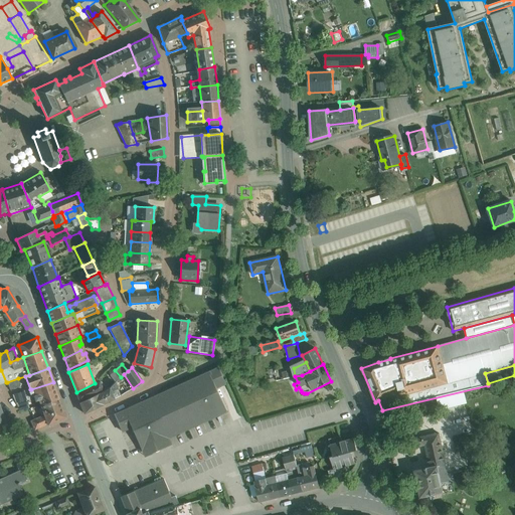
[(209,372),(142,402),(142,403),(139,404),(139,403),(114,414),(116,419),(122,432),(132,427),(145,458),(173,445),(169,438),(227,411),(217,389),(226,384),(224,380),(215,384),(209,372)]
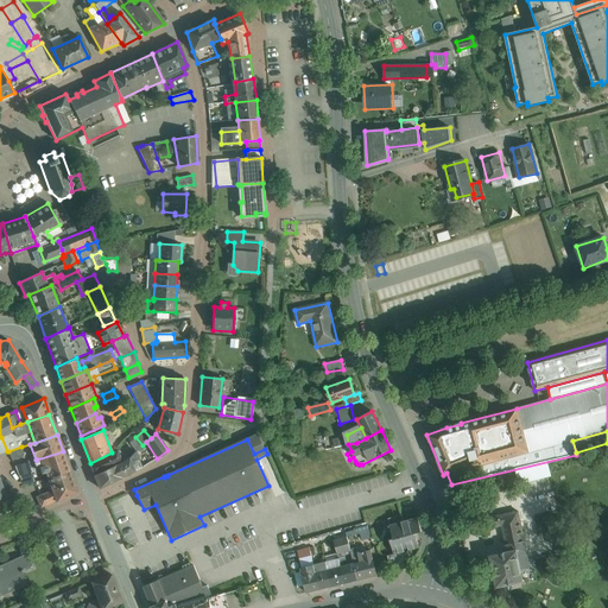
[(21,447),(8,451),(12,461),(25,456),(21,447)]
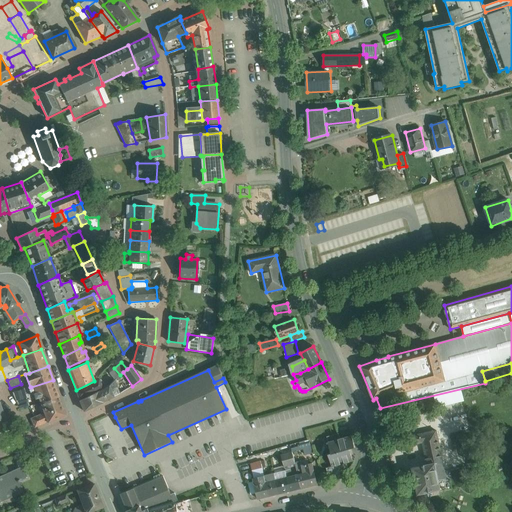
[(99,379),(76,391),(79,400),(97,392),(103,389),(101,386),(99,379)]
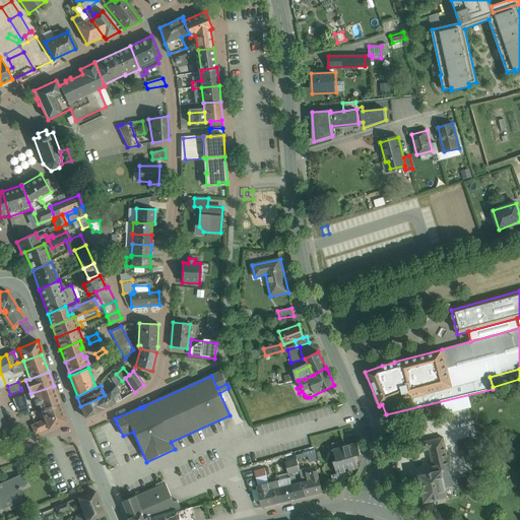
[(54,386),(31,393),(33,396),(35,395),(36,399),(35,399),(36,404),(40,403),(41,408),(60,403),(54,386)]
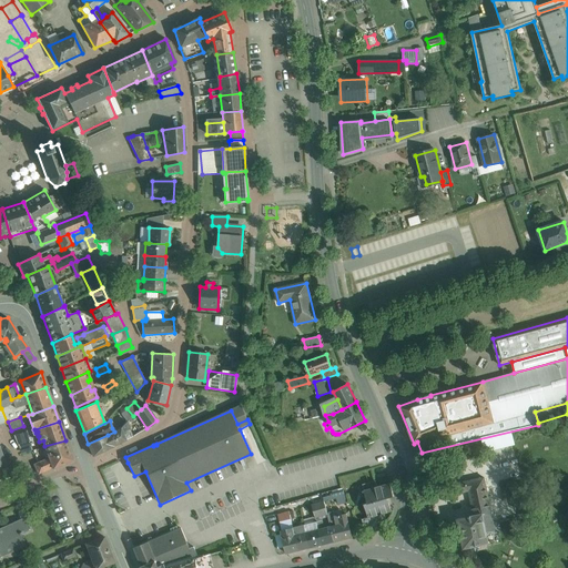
[(127,422),(121,427),(114,432),(108,435),(109,438),(119,434),(122,443),(133,436),(127,422)]
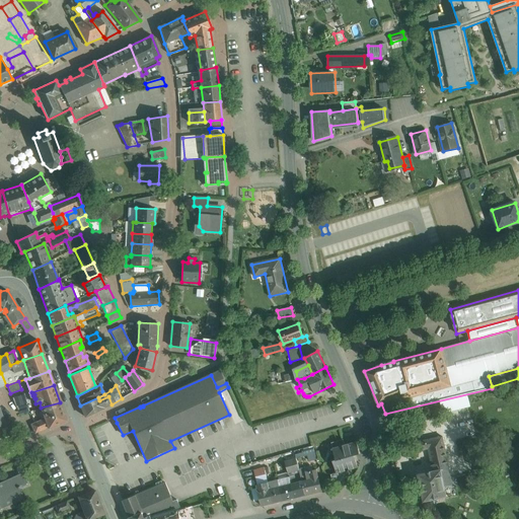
[(493,398),(491,388),(435,402),(438,412),(493,398)]
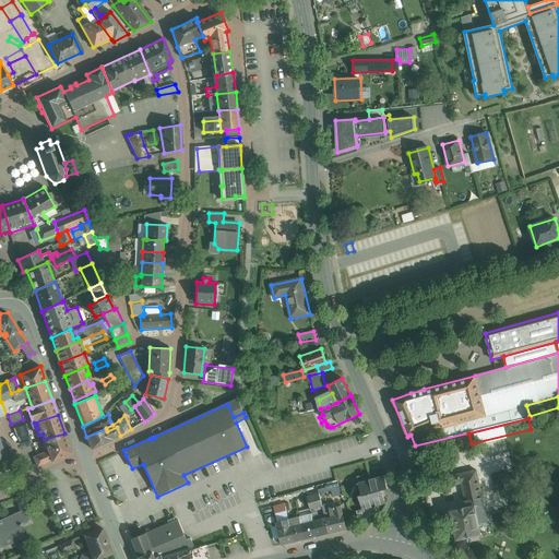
[(26,425),(13,428),(18,439),(28,435),(26,425)]
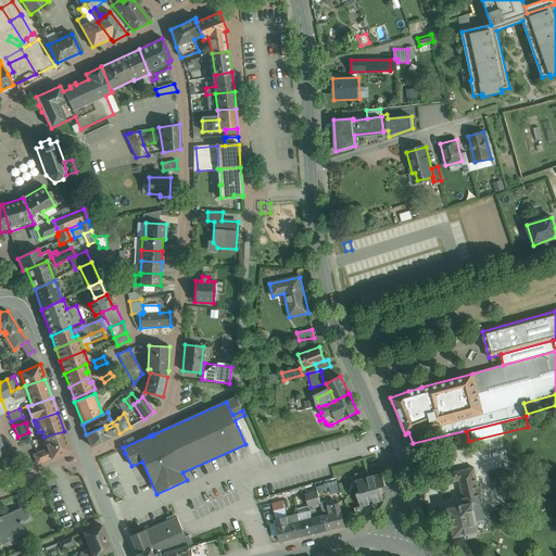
[(105,426),(86,434),(91,446),(119,433),(116,425),(106,429),(105,426)]
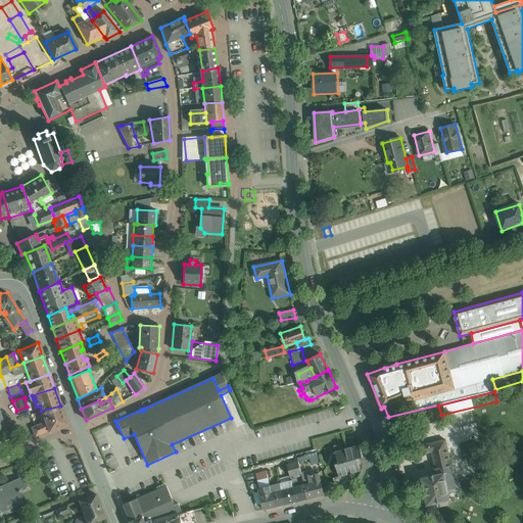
[(60,406),(41,411),(45,422),(32,427),(35,436),(48,431),(49,432),(66,424),(60,406)]
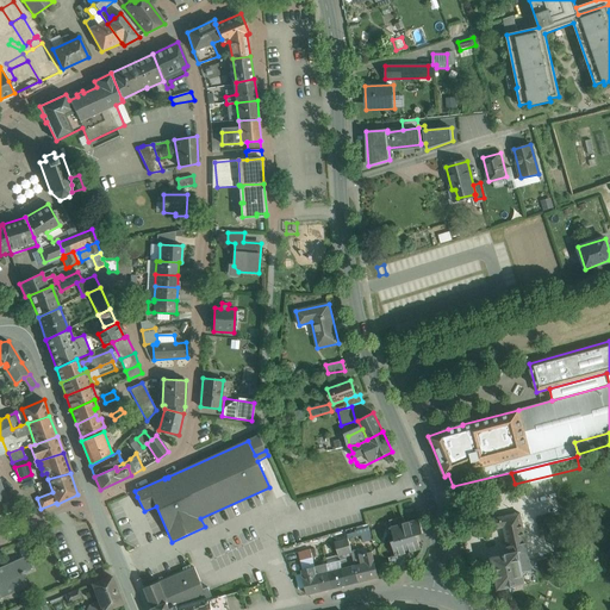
[(527,551),(520,514),(487,521),(490,530),(503,527),(509,554),(527,551)]
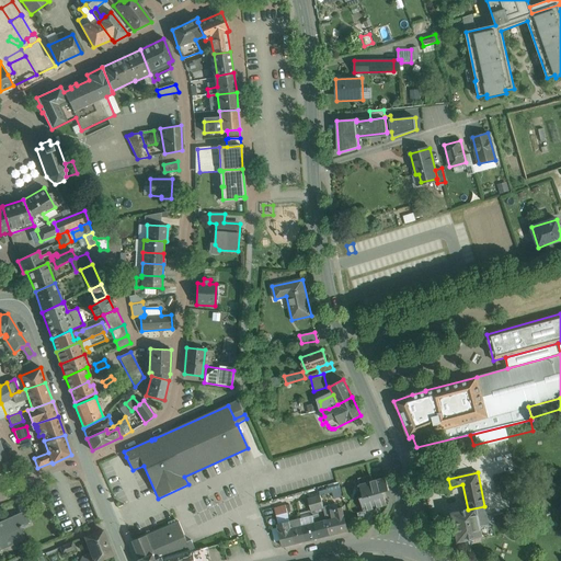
[(370,474),(358,479),(359,484),(373,481),(370,474)]
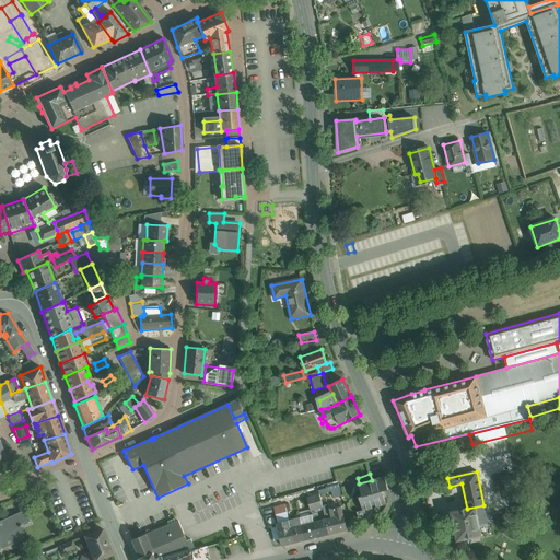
[(372,480),(359,483),(362,496),(359,497),(363,510),(363,511),(369,509),(386,504),(382,491),(388,489),(385,477),(372,480)]
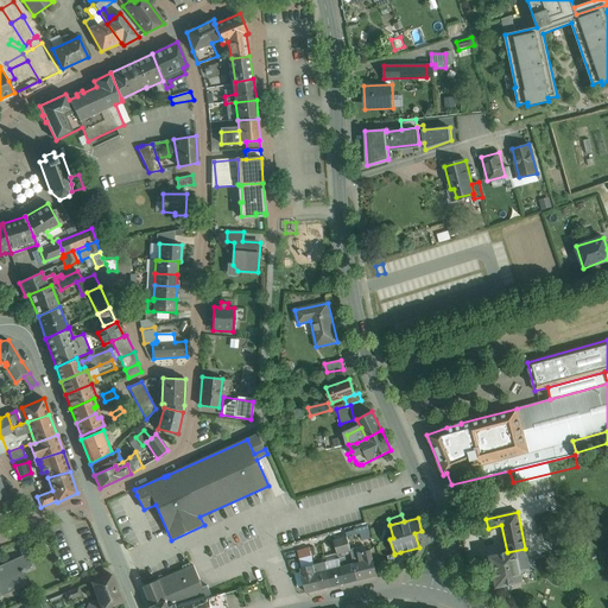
[(367,525),(354,529),(354,530),(346,532),(347,537),(362,533),(363,539),(371,538),(367,525)]
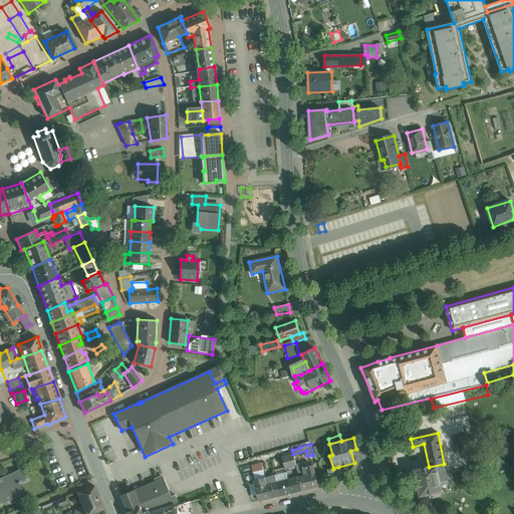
[(293,454),(282,457),(286,471),(296,468),(296,465),(293,454)]
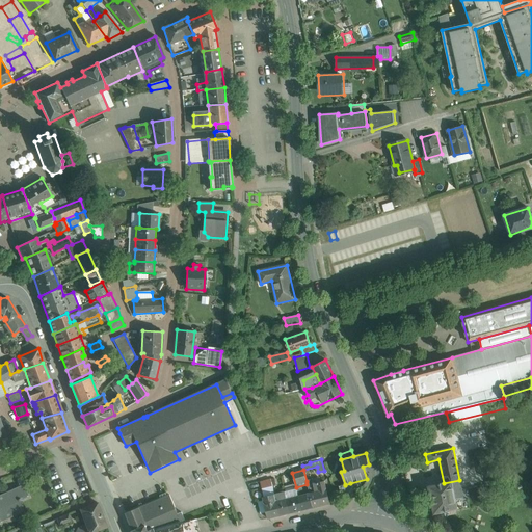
[(270,479),(261,481),(263,488),(272,486),(270,479)]
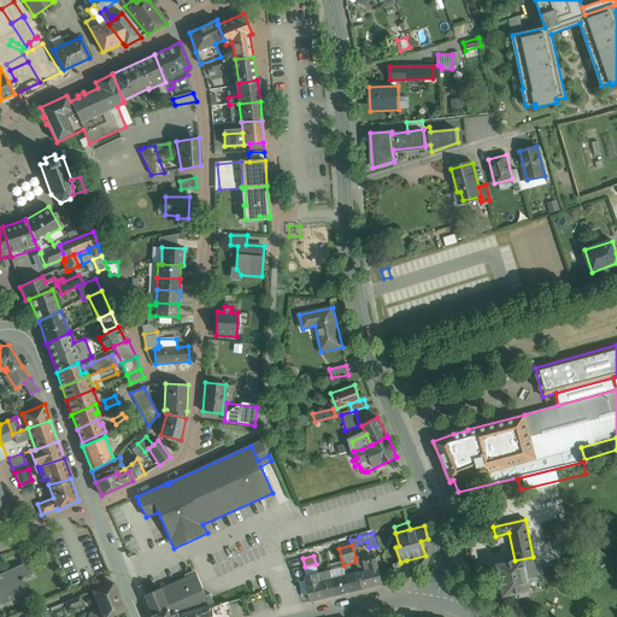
[(376,558),(363,562),(362,557),(356,558),(356,562),(359,573),(363,588),(364,588),(382,583),(376,558)]
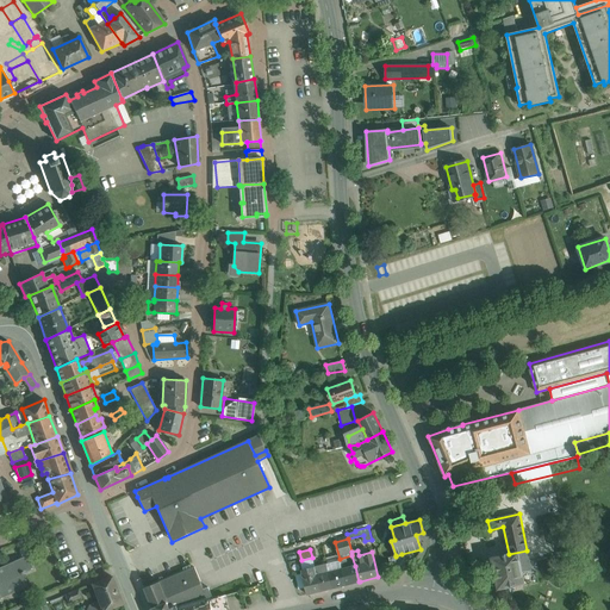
[(509,554),(491,558),(498,590),(524,584),(522,572),(531,570),(527,551),(509,554)]
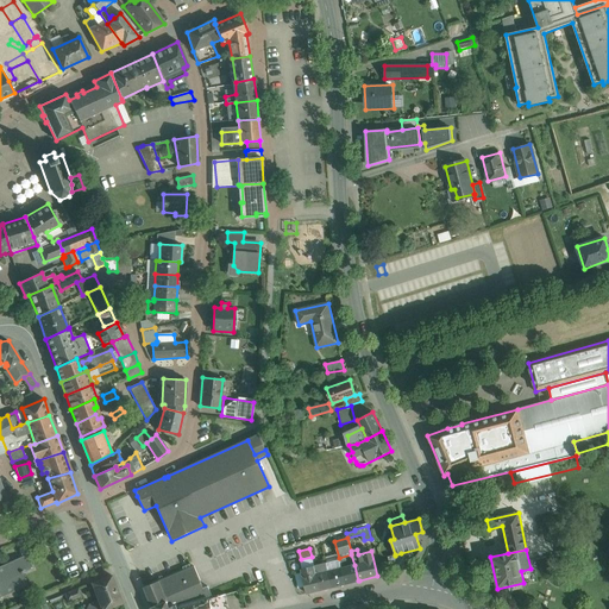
[(401,553),(395,556),(395,554),(387,557),(389,564),(391,564),(401,560),(403,560),(401,553)]
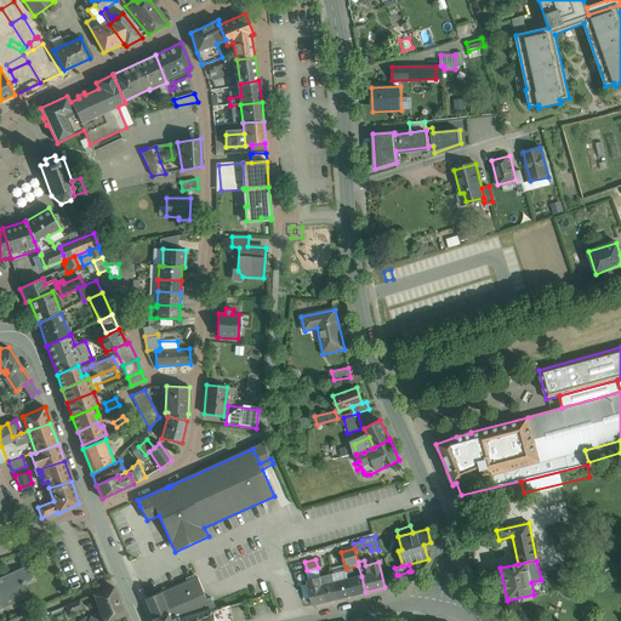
[(0,576),(0,610),(0,611),(20,608),(18,600),(27,597),(22,585),(30,581),(26,568),(24,567),(22,568),(0,576)]
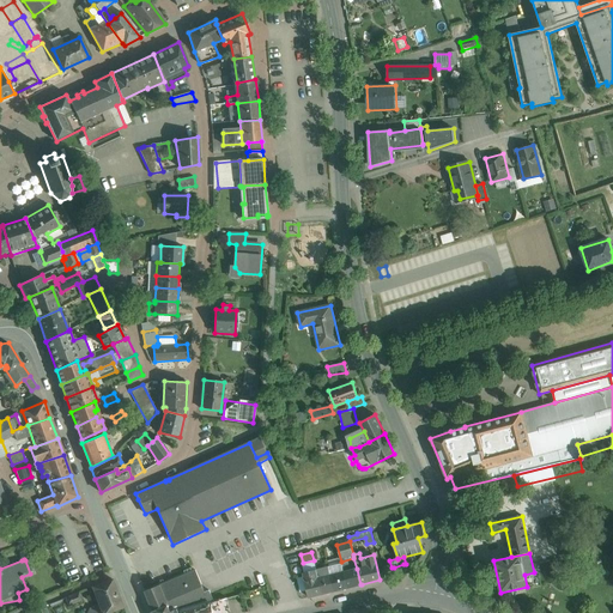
[(316,570),(314,560),(303,563),(304,572),(316,570)]
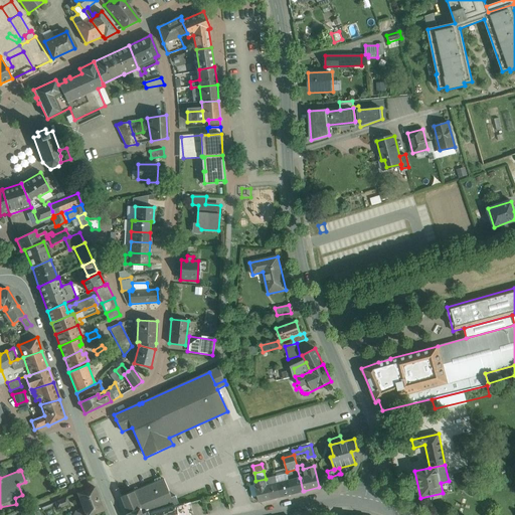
[(287,474),(277,476),(282,497),(292,494),(289,480),(287,474)]
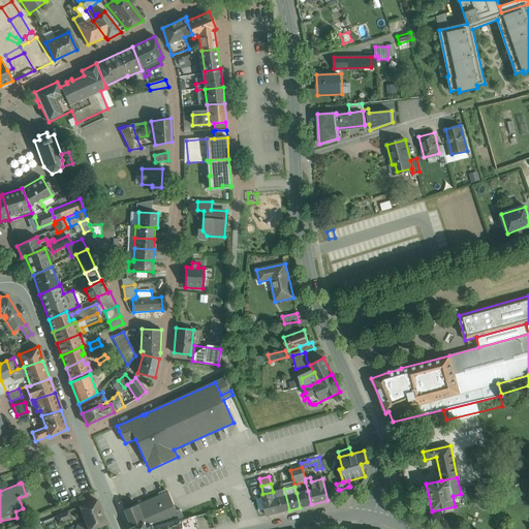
[(348,487),(340,490),(342,497),(350,495),(348,487)]
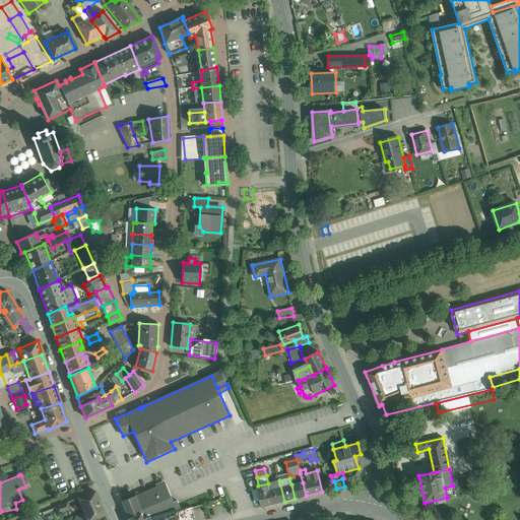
[(279,480),(268,483),(273,504),(284,502),(279,480)]
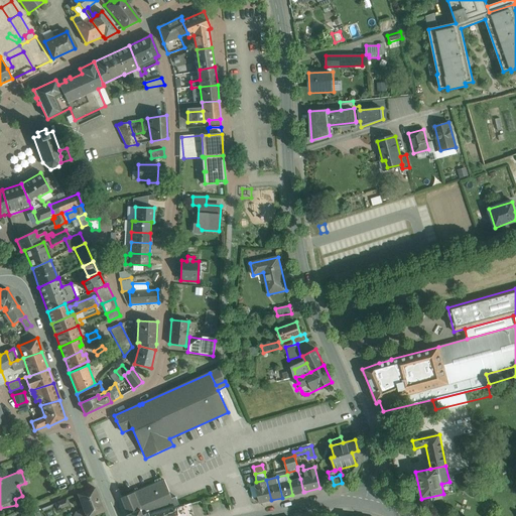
[(300,479),(289,481),(292,495),(303,492),(300,479)]
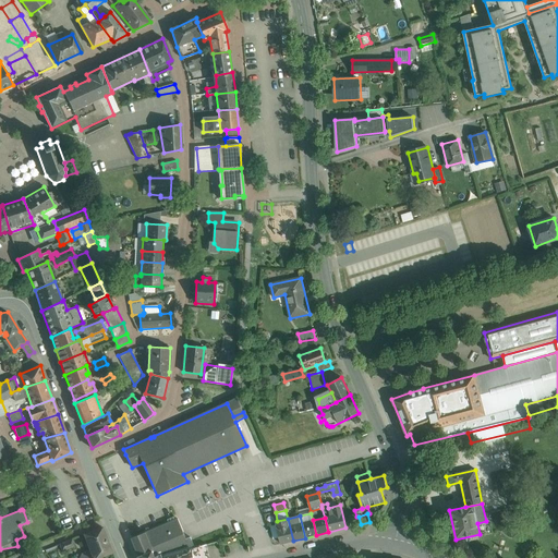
[(178,519),(132,538),(140,555),(137,556),(137,557),(140,556),(153,550),(156,557),(161,554),(164,557),(201,546),(201,545),(194,547),(191,537),(186,538),(178,519)]
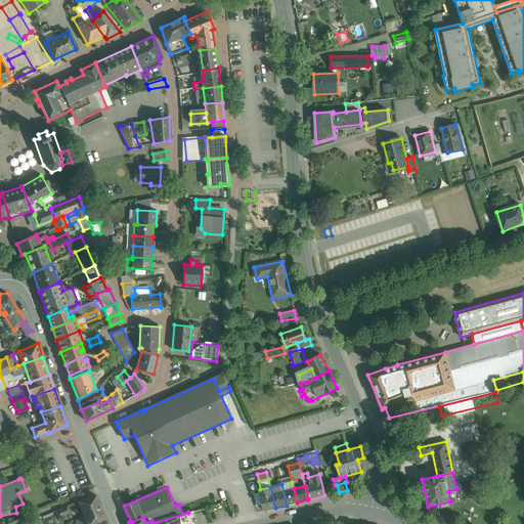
[(260,489),(259,490),(264,511),(275,508),(270,487),(260,489)]
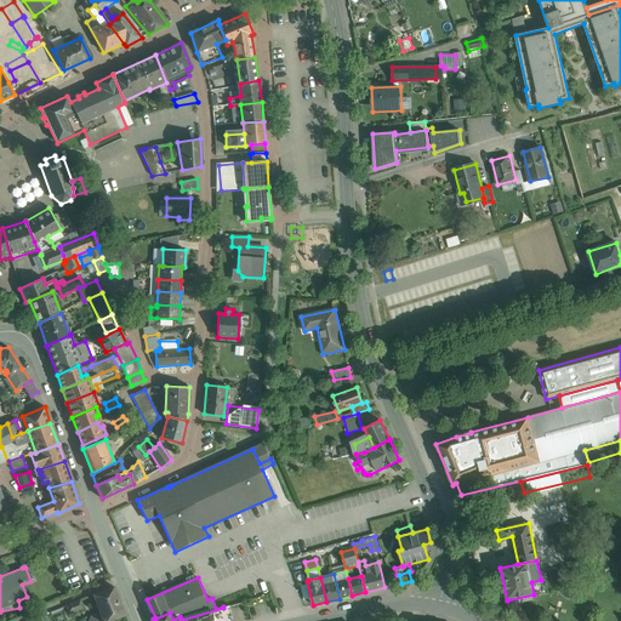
[(113,587),(93,594),(101,614),(92,616),(90,620),(108,620),(125,615),(113,587)]
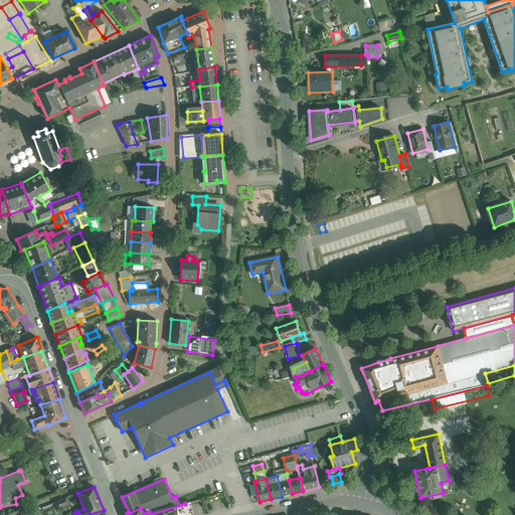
[(66,497),(55,502),(57,508),(68,504),(66,497)]
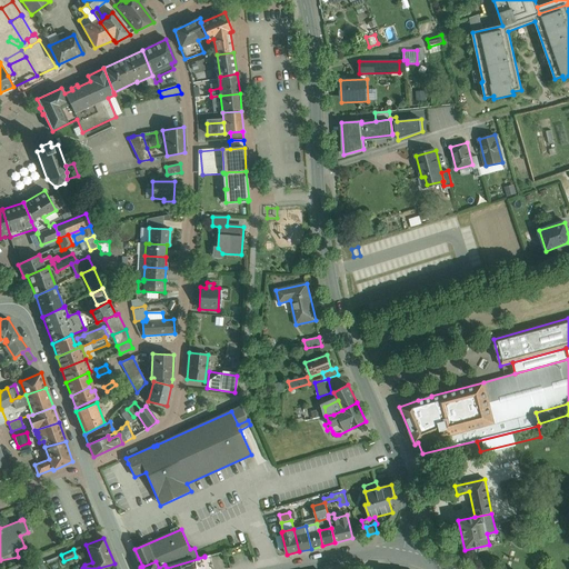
[(167,568),(166,568),(213,568),(211,555),(167,568)]
